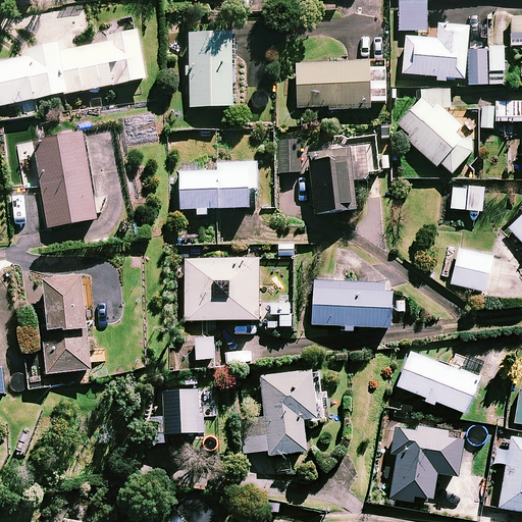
[(427,2),(400,2),(400,31),(426,32),(427,2)]
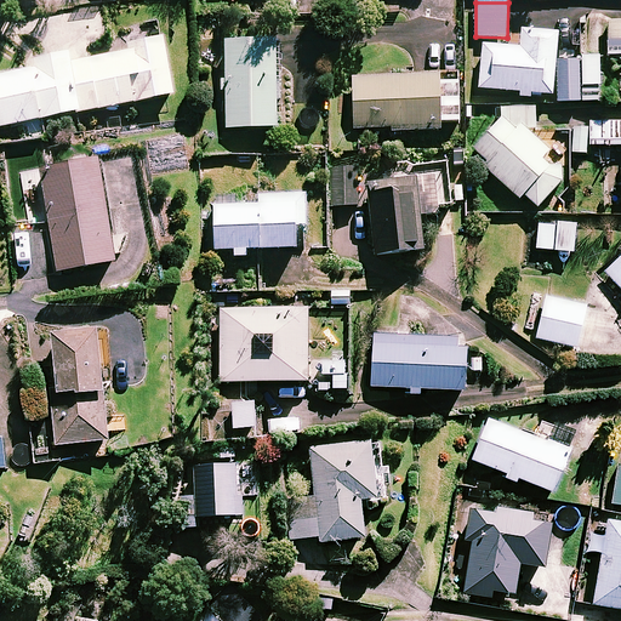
[(620,74),(620,75),(620,91),(620,90),(620,18),(608,20),(609,64),(620,63),(620,74)]
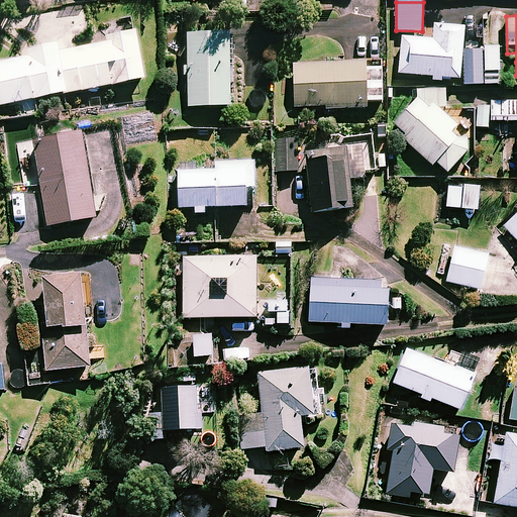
[(0,105),(145,78),(134,19),(104,24),(107,42),(58,52),(57,45),(25,50),(27,58),(0,62),(0,105)]
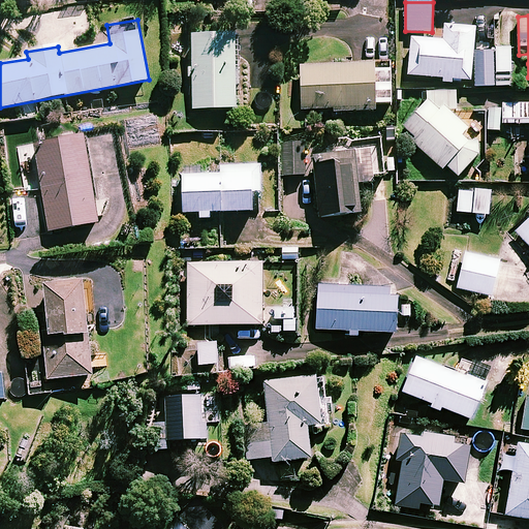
[(472,80),(474,39),(475,28),(444,26),(443,40),(411,38),(409,75),(441,78),(440,82),(452,83),(453,79),(472,80)]
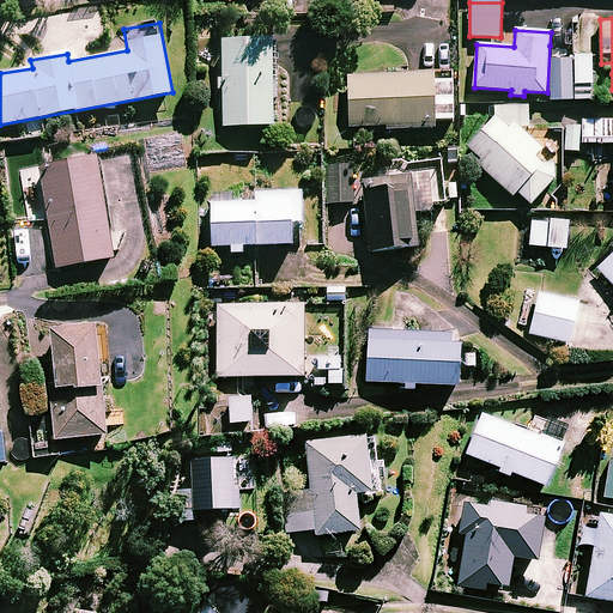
[(274,40),(224,40),(224,126),(274,126),(274,40)]
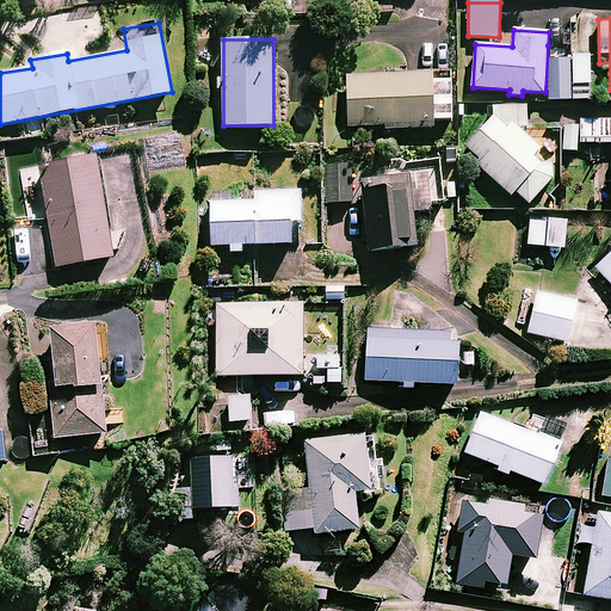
[(548,45),(545,92),(545,98),(588,100),(591,60),(571,59),(571,47),(548,45)]
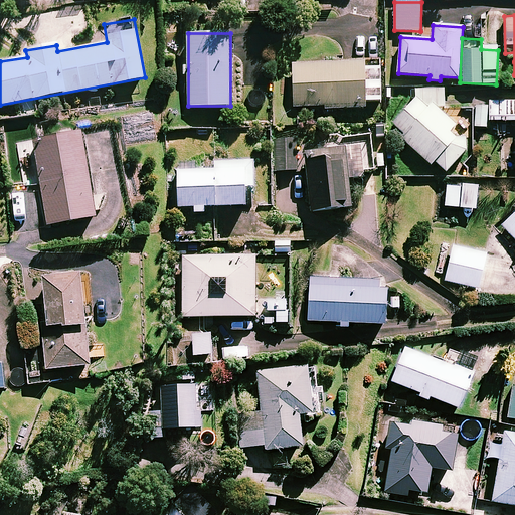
[(292,109),(365,108),(365,100),(380,100),(380,62),(292,63),(292,109)]
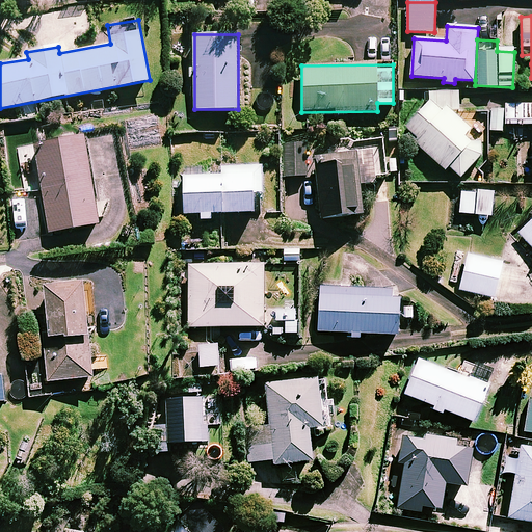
[(470,129),(453,113),(453,111),(459,111),(459,91),(428,90),(428,104),(403,131),(446,170),(449,167),(460,178),(484,152),(464,135),(470,129)]
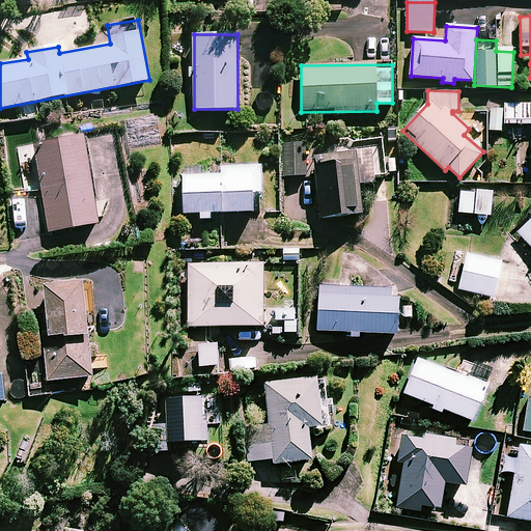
[(530,101),(505,101),(504,123),(524,124),(524,144),(518,144),(516,178),(530,178),(530,101)]
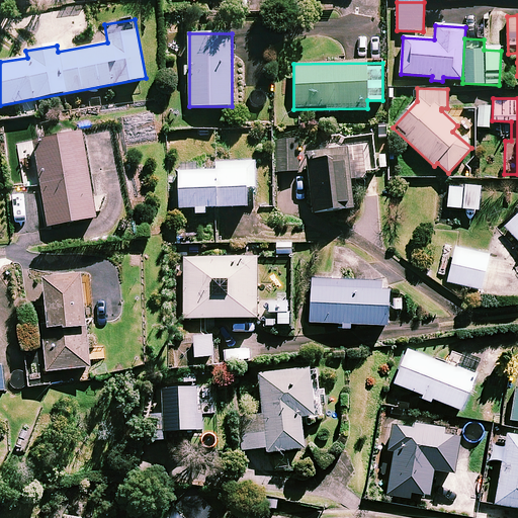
[(99,219),(83,132),(33,141),(50,228),(99,219)]
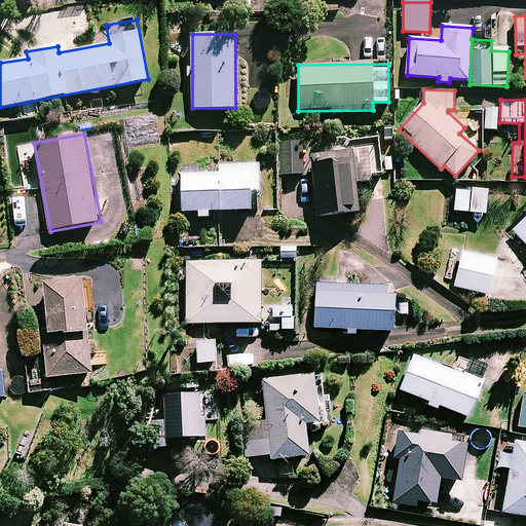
[(303,140),(284,142),(287,175),(305,174),(303,140)]
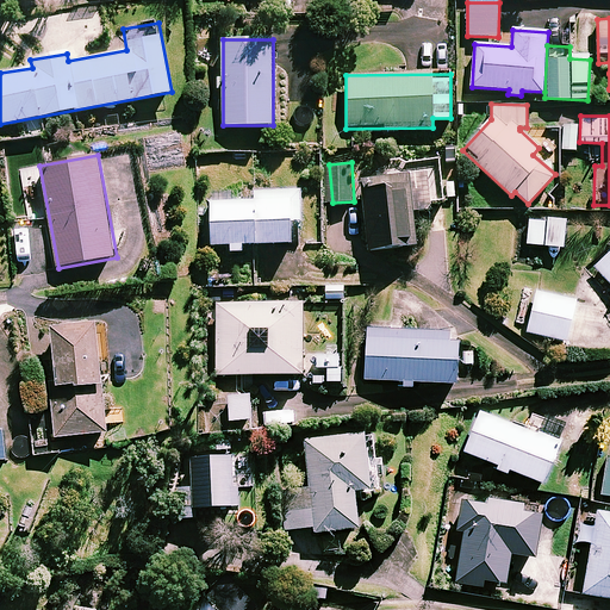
[(431,173),(411,175),(411,186),(362,188),(366,249),(416,246),(412,211),(434,210),(431,173)]
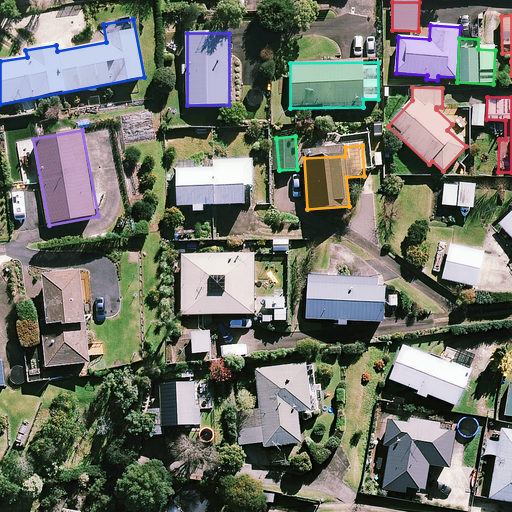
[(205,212),(205,205),(245,205),(244,186),(253,186),(252,160),(208,160),(208,169),(177,169),(178,206),(192,205),(192,212),(205,212)]
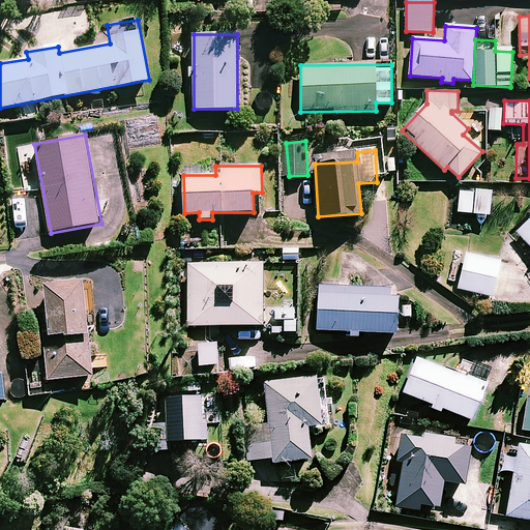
[(492,192),(460,188),(458,212),(489,215),(492,192)]
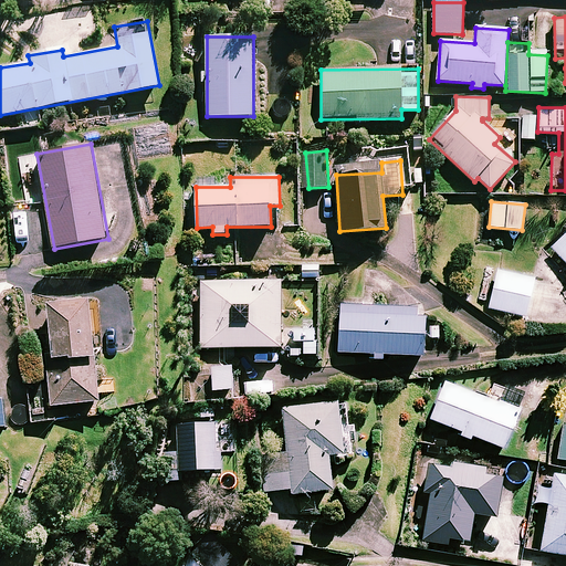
[(565,233),(552,249),(565,263),(565,233)]
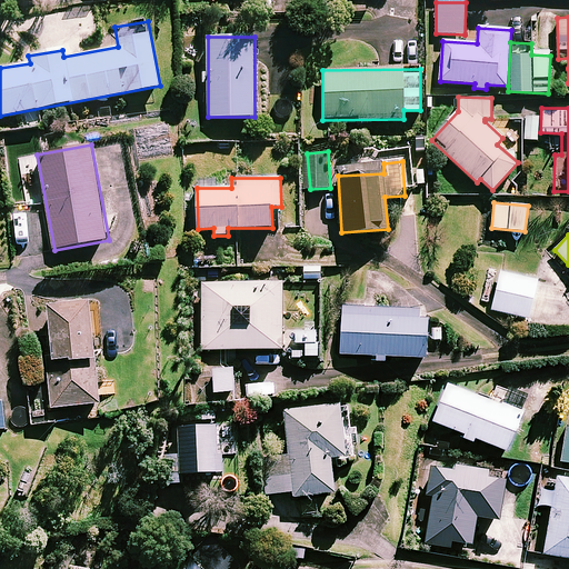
[(538,281),(501,272),(491,310),(528,319),(538,281)]
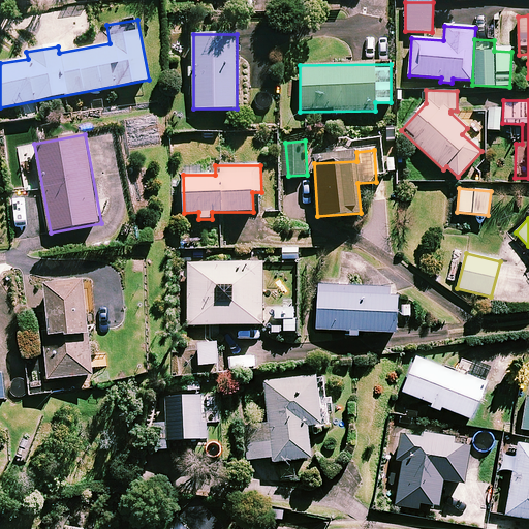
[(263,325),(263,263),(189,262),(188,324),(263,325)]
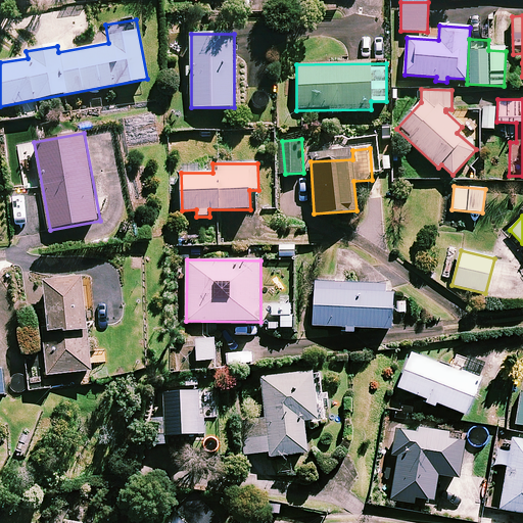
[(91,372),(84,277),(45,280),(48,334),(44,334),(46,375),(91,372)]
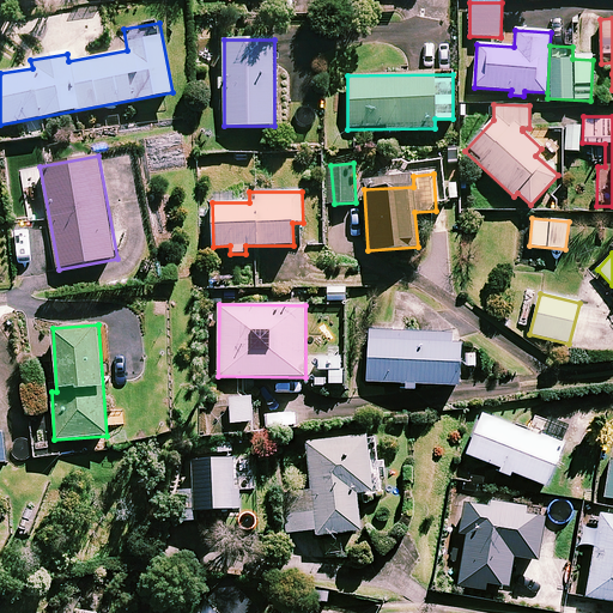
[(370,331),(368,381),(404,383),(404,389),(416,389),(417,384),(459,386),(461,335),(370,331)]
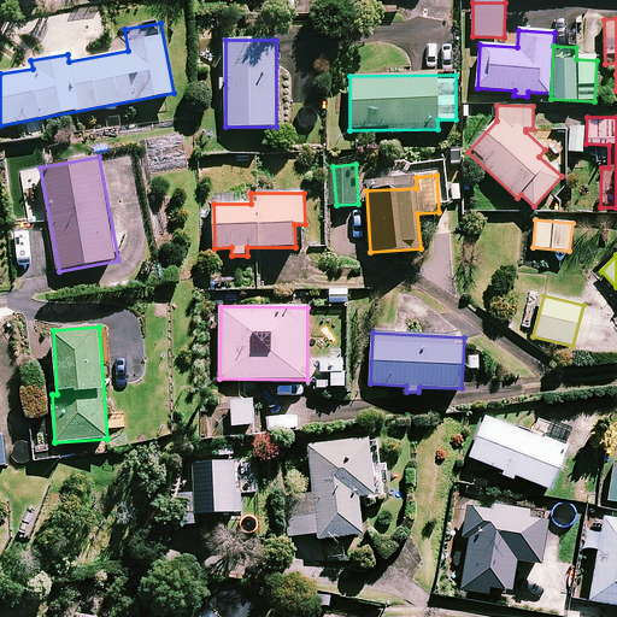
[(344,389),(345,359),(316,358),(315,387),(344,389)]
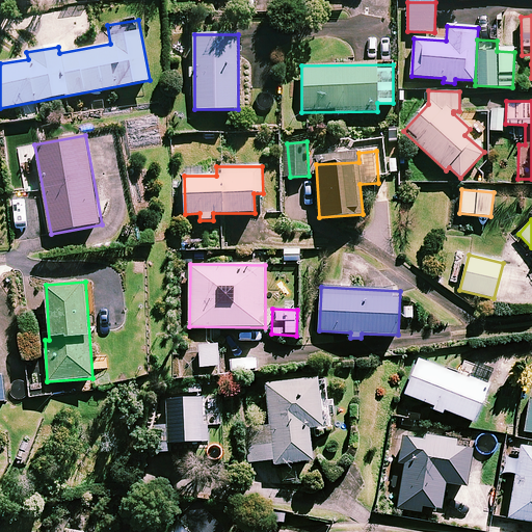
[(217,374),(218,351),(202,350),(201,374),(217,374)]
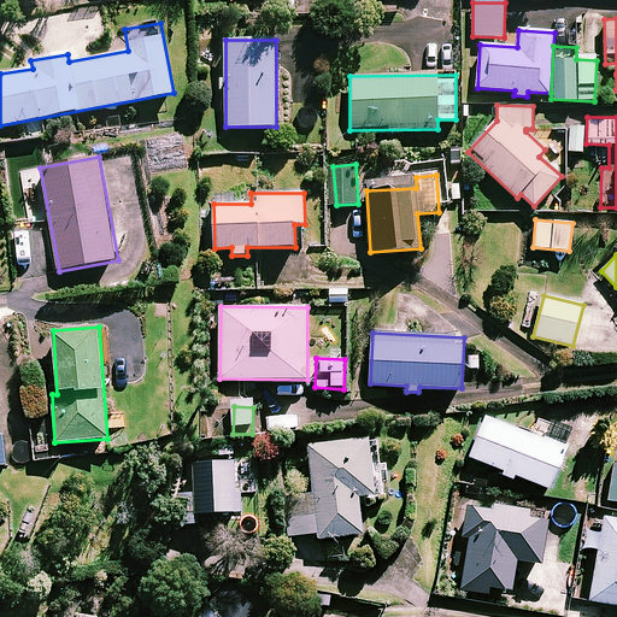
[(513,481),(516,474),(552,487),(566,446),(486,417),(471,458),(504,470),(501,476),(513,481)]
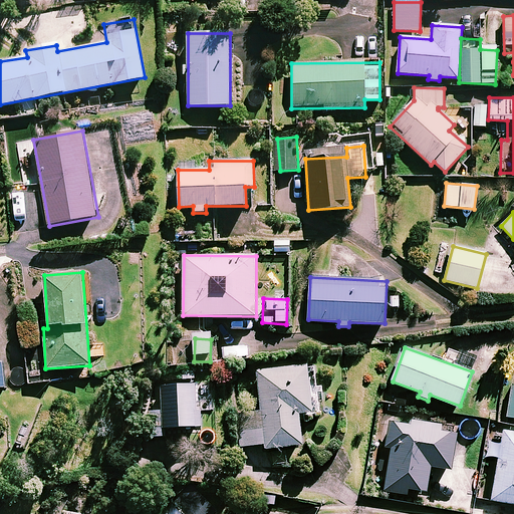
[(238,420),(240,447),(265,445),(265,448),(302,445),(299,414),(312,413),(308,365),(257,370),(261,418),(238,420)]
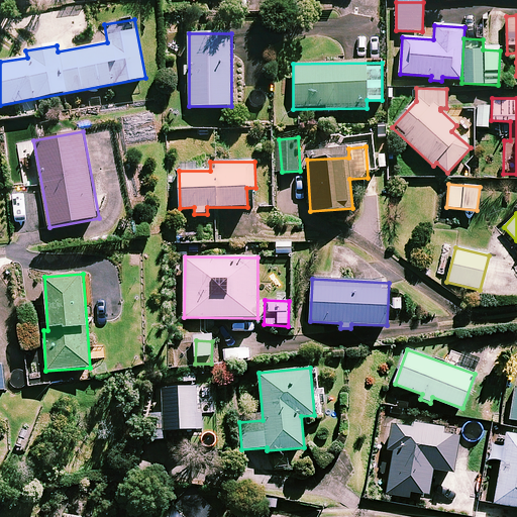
[(166,429),(203,428),(202,412),(208,412),(207,386),(162,388),(163,414),(150,414),(151,439),(167,439),(166,429)]
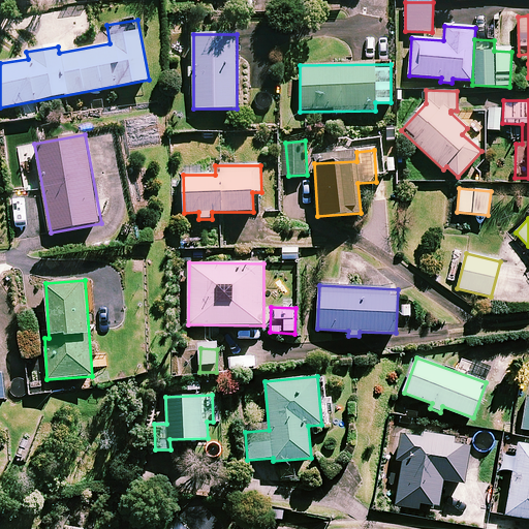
[(465,483),(470,445),(455,443),(455,438),(423,433),(422,437),(400,434),(396,459),(403,460),(396,505),(419,508),(421,502),(439,505),(443,479),(465,483)]
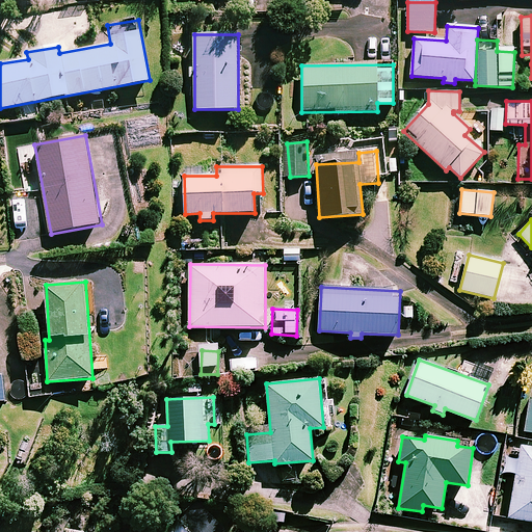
[(531,447),(522,446),(521,453),(512,452),(511,458),(506,457),(504,472),(516,474),(509,517),(531,521),(531,447)]
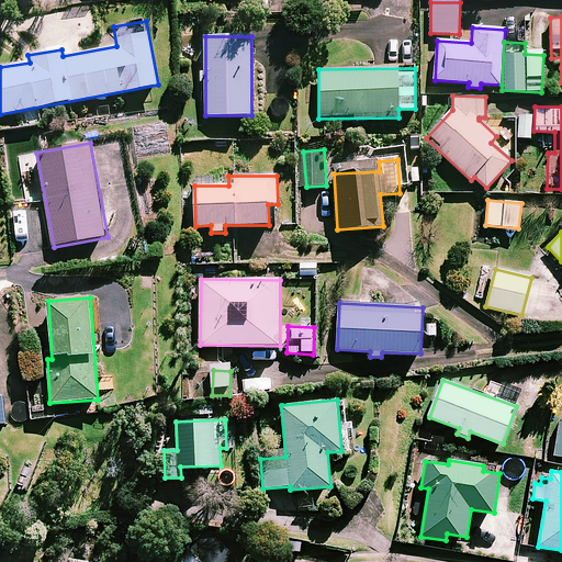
[(232,561),(237,558),(212,534),(192,553),(201,561),(232,561)]
